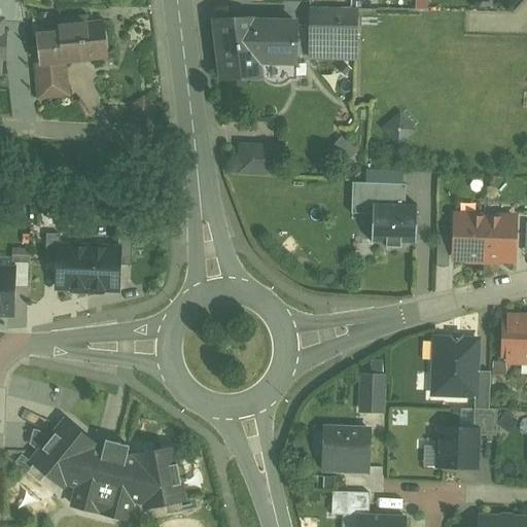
[(358,11),(312,10),(311,59),(357,60),(358,11)]
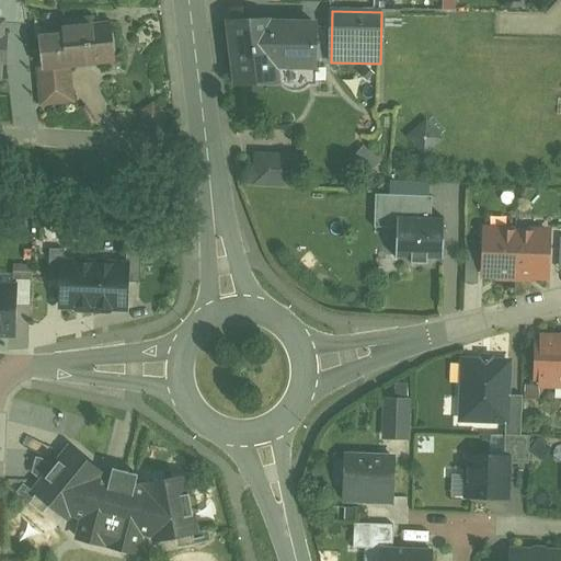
[(113,25),(95,27),(94,18),(63,21),(64,38),(42,39),(44,67),(67,66),(67,68),(69,67),(117,63),(113,25)]
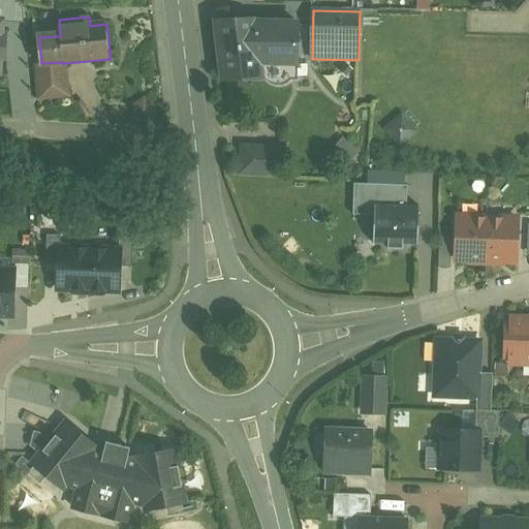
[(298,21),(255,20),(216,21),(223,81),(262,79),(262,72),(297,73),(298,21)]
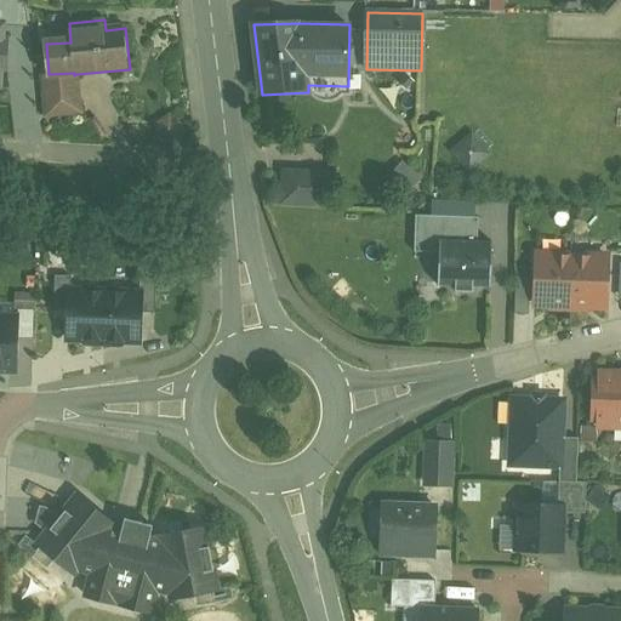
[(49,74),(46,75),(50,115),(81,113),(77,74),(74,75),(74,73),(49,74)]
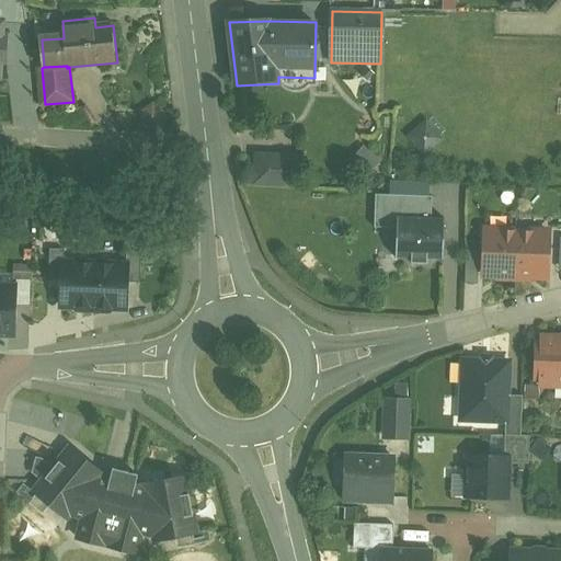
[(405,132),(420,153),(439,141),(425,119),(405,132)]
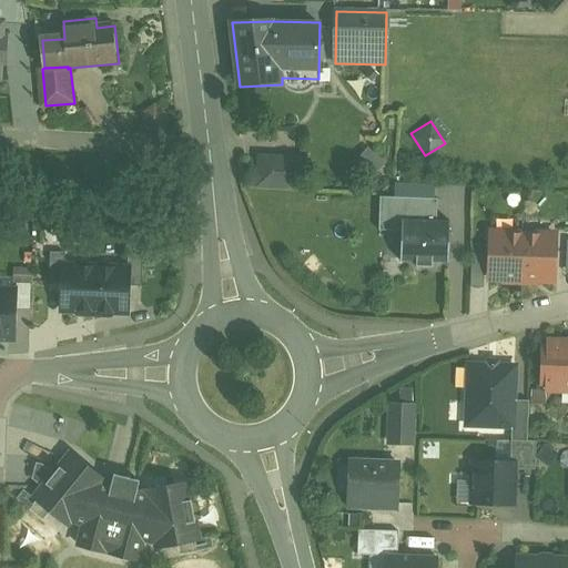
[(365,148),(352,161),(367,176),(381,163),(365,148)]
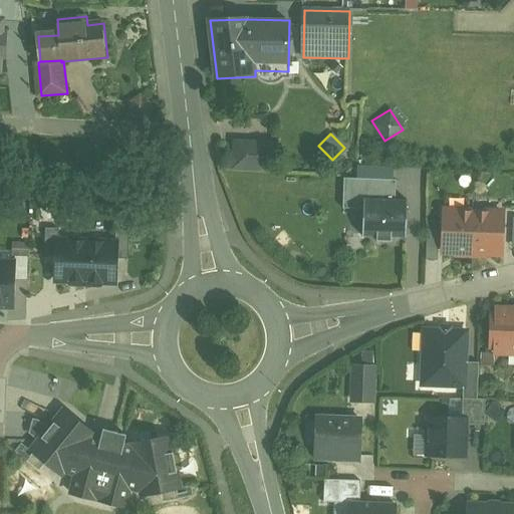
[(272,145),(236,143),(235,168),(271,170),(272,145)]
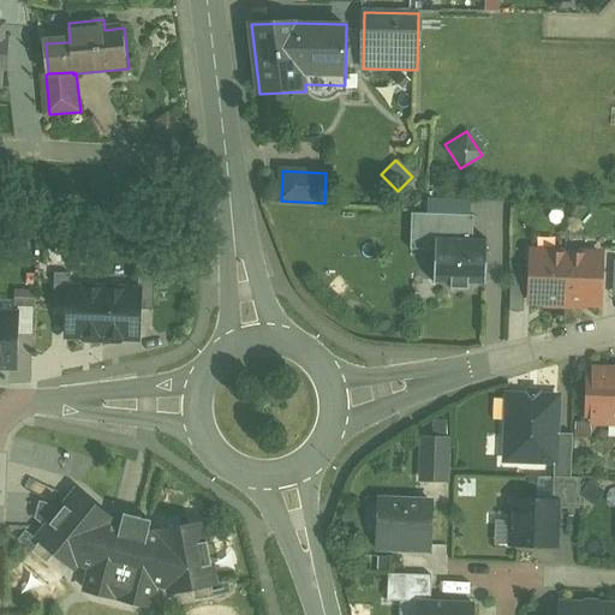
[(435,240),(473,242),(473,216),(411,215),(410,251),(435,252),(435,240)]
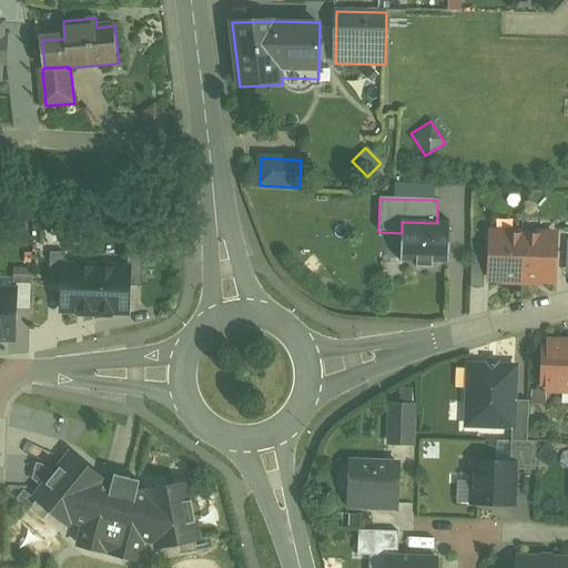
[(402,233),(401,263),(416,263),(416,270),(432,271),(432,264),(447,264),(448,224),(437,223),(402,222),(402,233)]
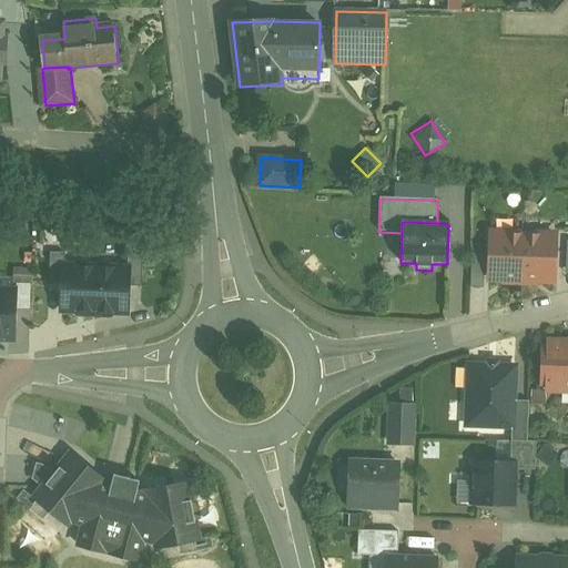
[(525,234),(493,233),(490,279),(513,280),(513,282),(523,283),(525,234)]
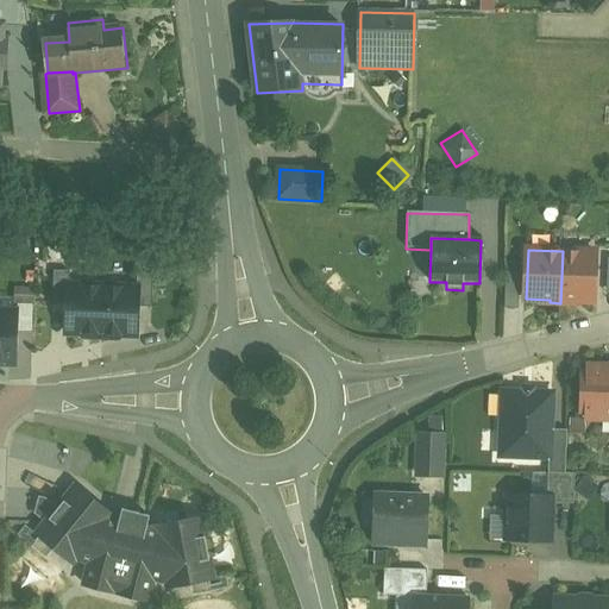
[(597,252),(563,251),(560,303),(571,303),(571,301),(595,302),(597,252)]
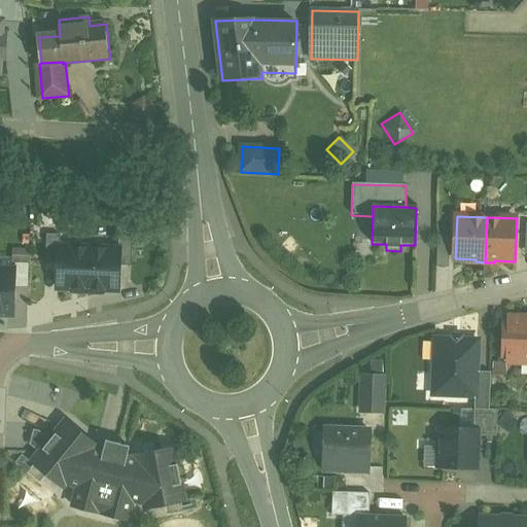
[(61,235),(47,235),(46,264),(59,264),(60,247),(61,247),(61,235)]
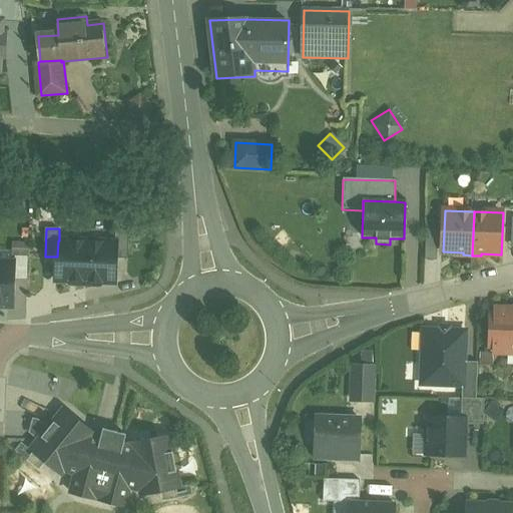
[(129,231),(116,230),(116,242),(117,242),(116,259),(128,260),(129,231)]
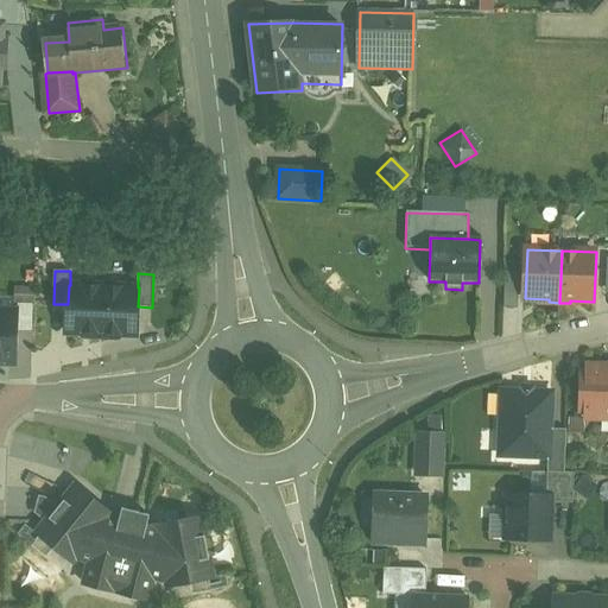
[(520,273),(506,273),(506,285),(520,285),(520,273)]
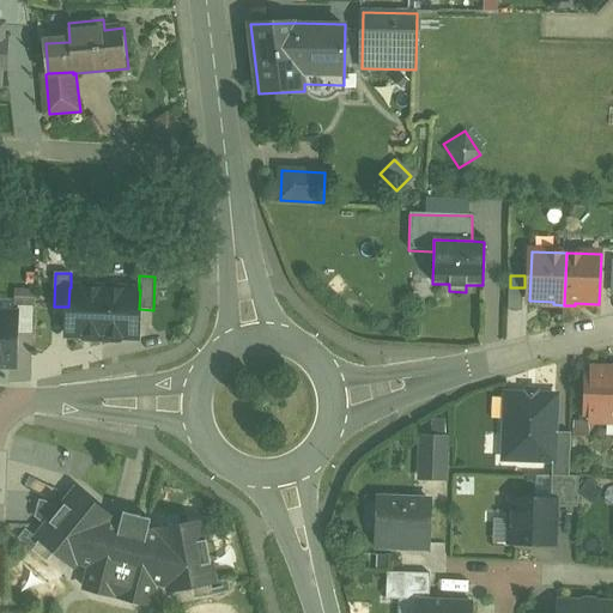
[(71,287),(70,287),(68,307),(68,337),(92,337),(91,339),(103,340),(104,289),(71,287)]
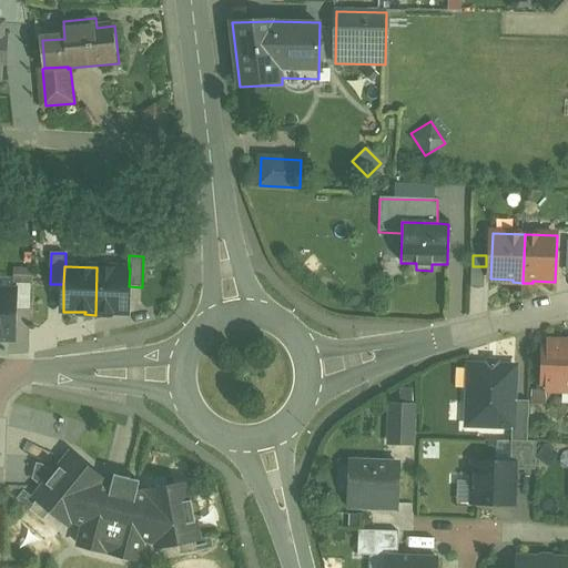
[(486,266),(473,266),(472,287),(485,288),(486,266)]
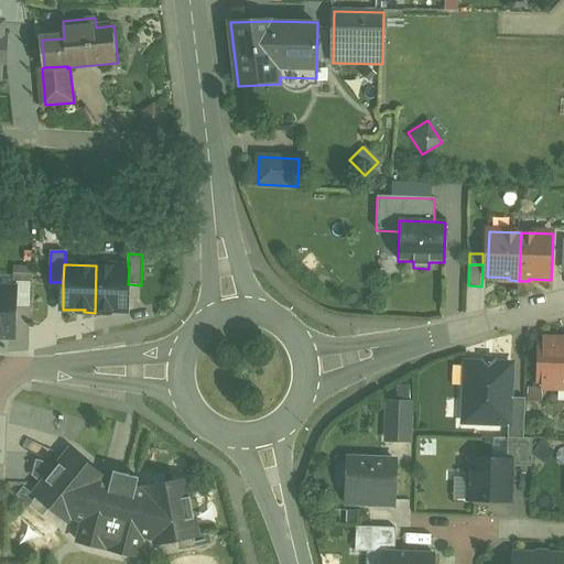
[(128,267),(96,266),(95,313),(105,313),(106,311),(127,312),(128,284),(129,267),(128,267)]
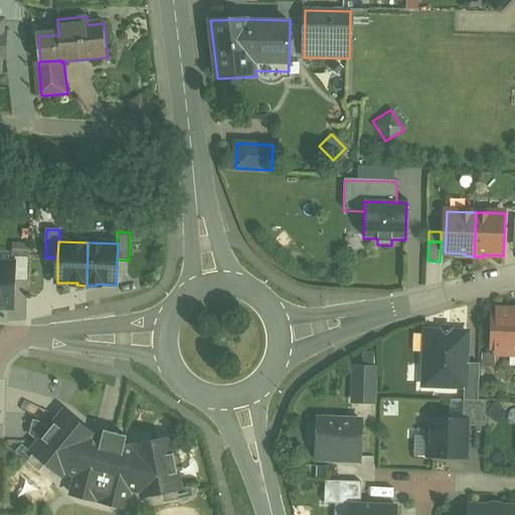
[(16,265),(0,264),(0,307),(14,308),(16,265)]
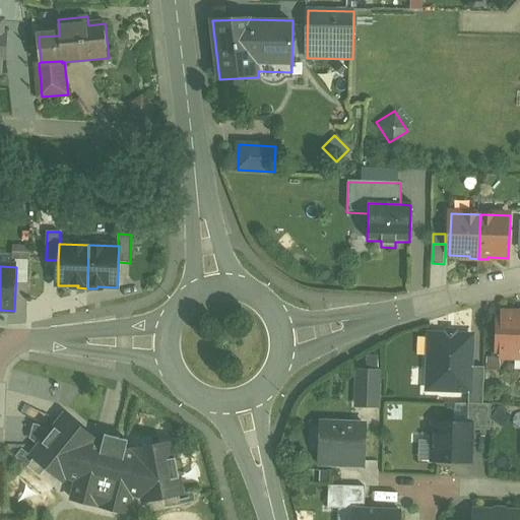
[(519,313),(503,313),(503,319),(499,319),(498,351),(502,351),(502,358),(519,358),(519,313)]
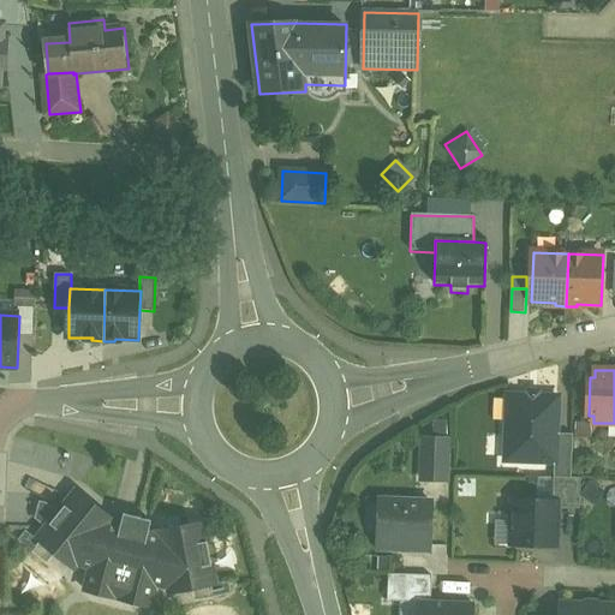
[(559,398),(509,395),(506,461),(555,463),(556,463),(557,434),(559,398)]
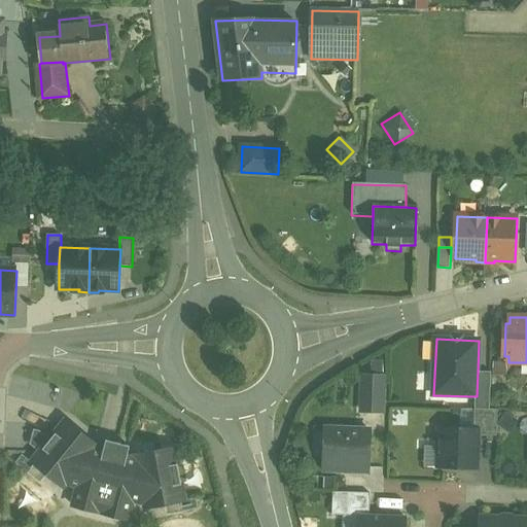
[(492,373),(478,372),(477,396),(476,396),(476,409),(490,410),(492,373)]
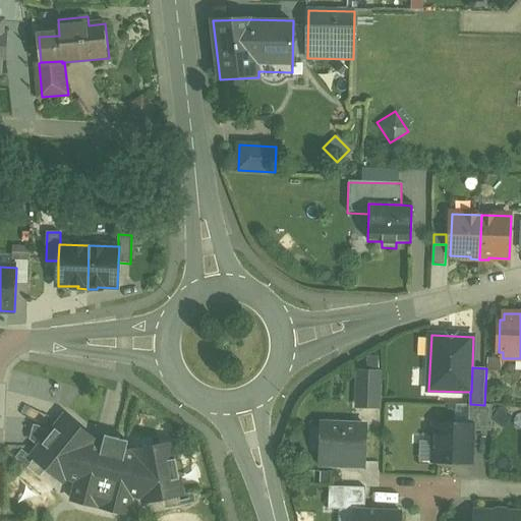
[(380,372),(360,372),(358,406),(379,407),(380,372)]
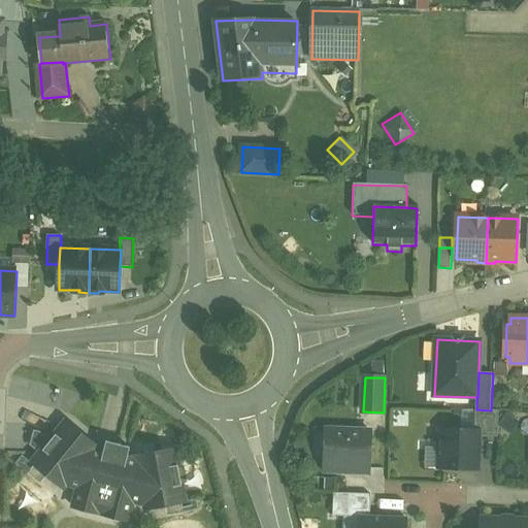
[(491,410),(476,409),(475,430),(479,430),(479,436),(498,437),(499,410),(491,410)]
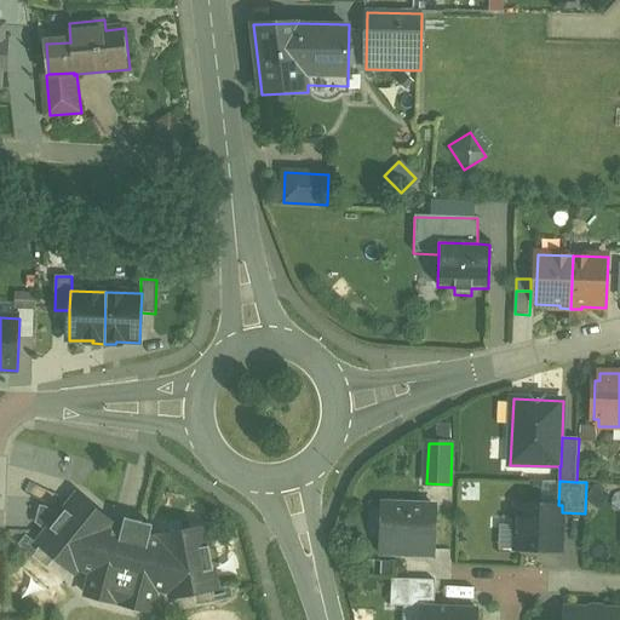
[(45,533),(36,544),(75,575),(78,572),(91,575),(85,598),(153,616),(159,593),(171,597),(171,601),(219,592),(208,528),(160,537),(164,554),(149,551),(154,528),(127,522),(122,545),(102,540),(115,524),(78,493),(58,517),(45,533)]
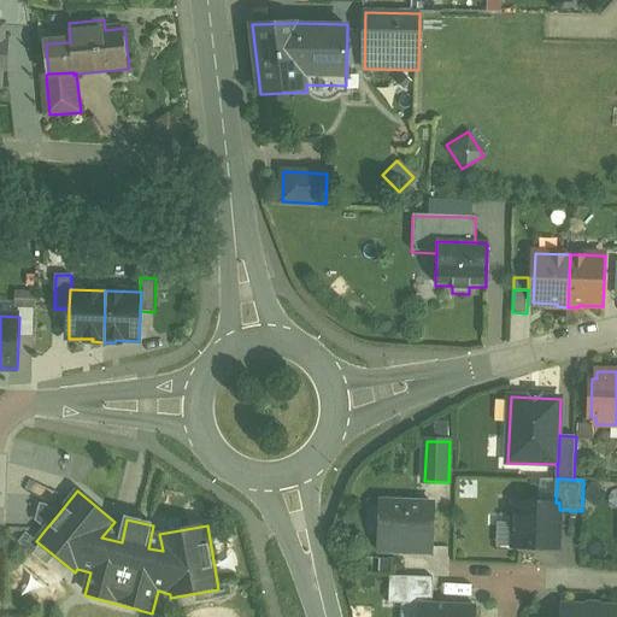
[(556,503),(517,501),(516,528),(518,528),(518,548),(558,550),(559,510),(559,503),(556,503)]
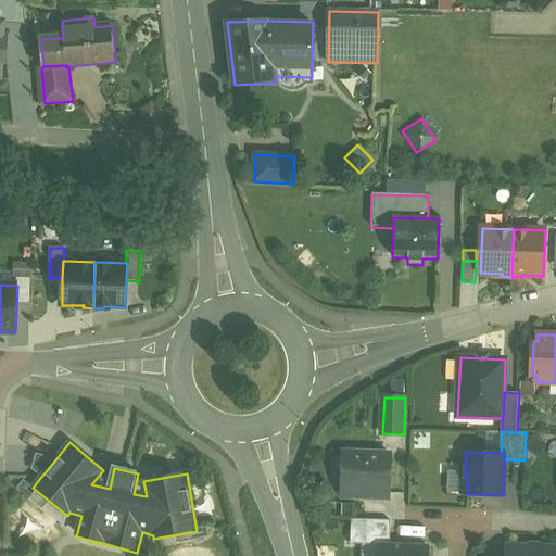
[(391,454),(349,453),(348,483),(342,483),(341,497),(356,497),(357,493),(390,494),(391,454)]
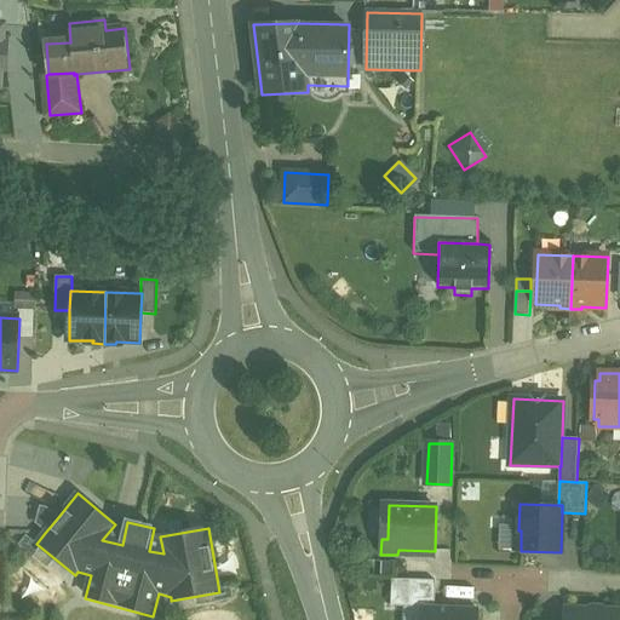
[(45,533),(58,517),(49,509),(41,507),(35,526),(45,533)]
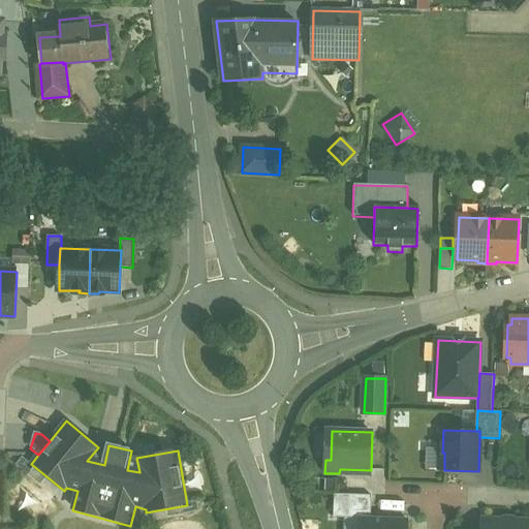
[(365,520),(364,528),(409,528),(410,521),(365,520)]
